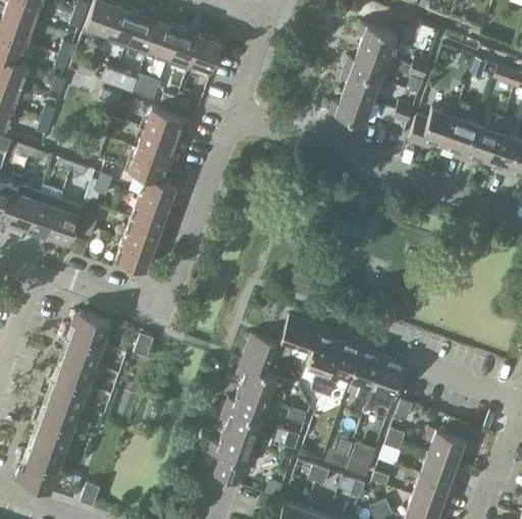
[(5,0),(9,1),(5,11),(35,21),(42,1),(38,0),(5,0)]
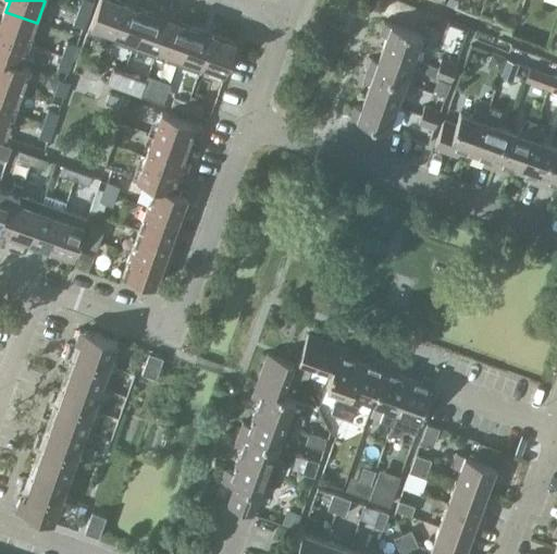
[(101,0),(88,36),(111,44),(125,5),(111,0),(101,0)]
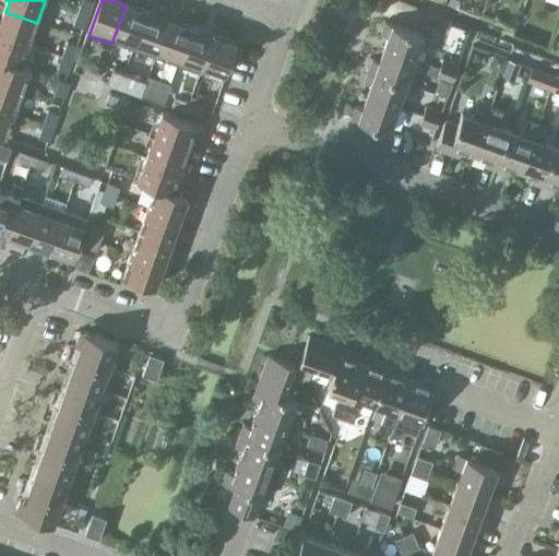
[(84,1),(80,14),(90,18),(94,4),(84,1)]
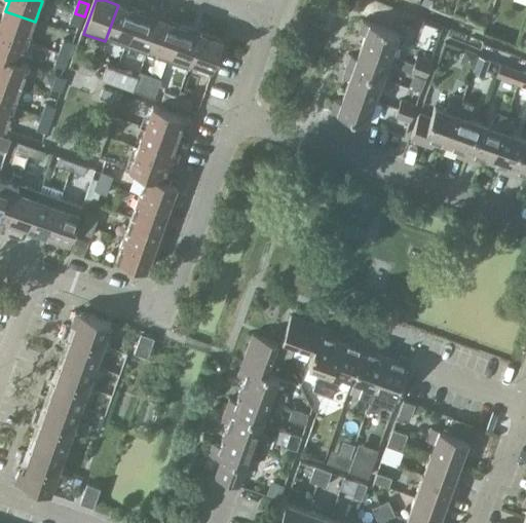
[(105,41),(126,49),(140,12),(118,5),(105,41)]
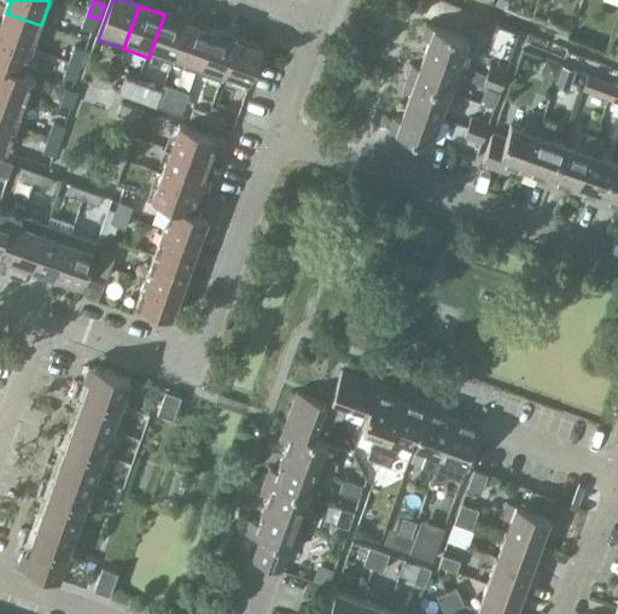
[(191,16),(179,12),(176,19),(164,15),(149,58),(173,66),(176,58),(188,23),(191,16)]
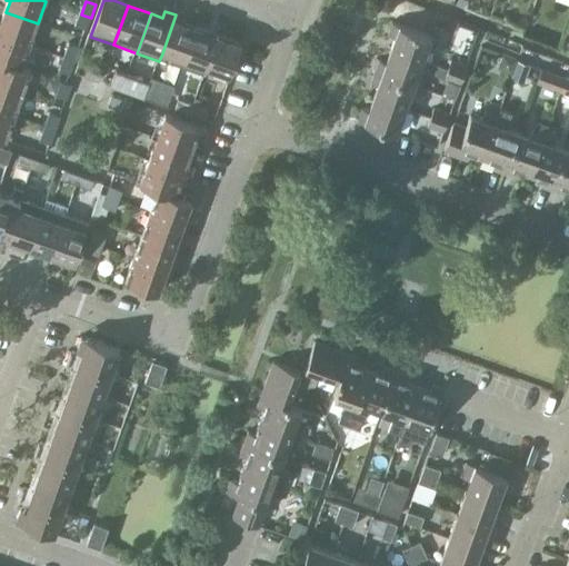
[(0,35),(30,47),(38,23),(6,12),(1,25),(0,25),(0,35)]
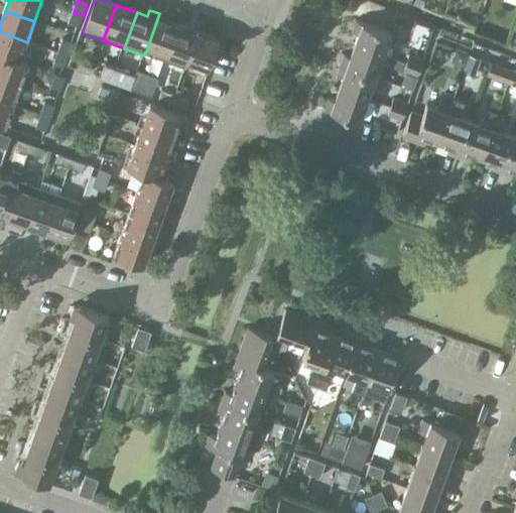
[(74,13),(69,26),(78,29),(83,16),(74,13)]
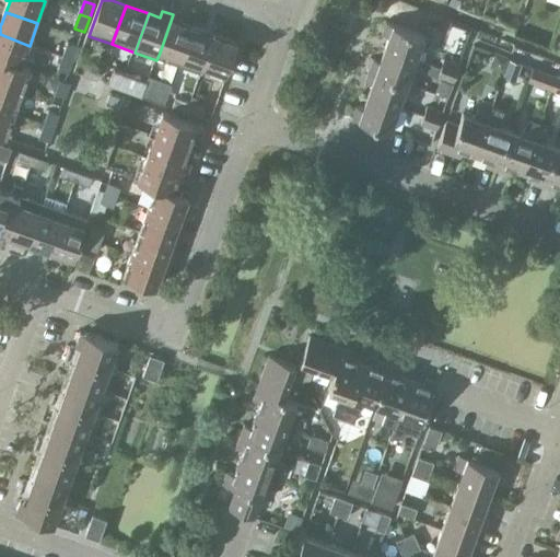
[(181,25),(183,19),(173,14),(171,21),(160,53),(182,60),(193,28),(181,25)]
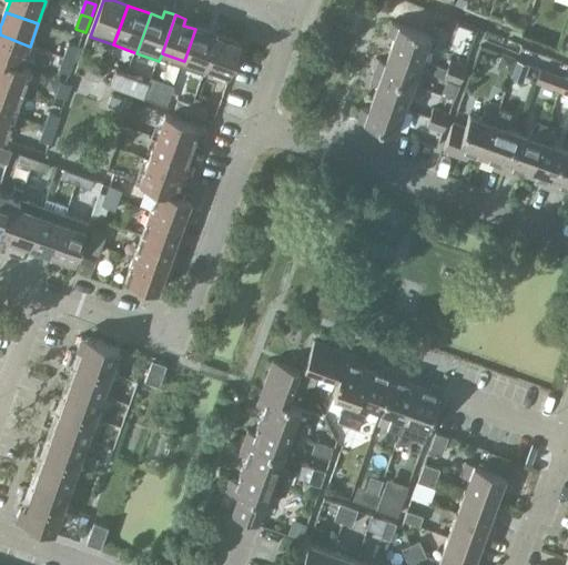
[(439,42),(430,39),(393,26),(388,37),(395,39),(391,51),(423,63),(426,51),(435,54),(439,42)]
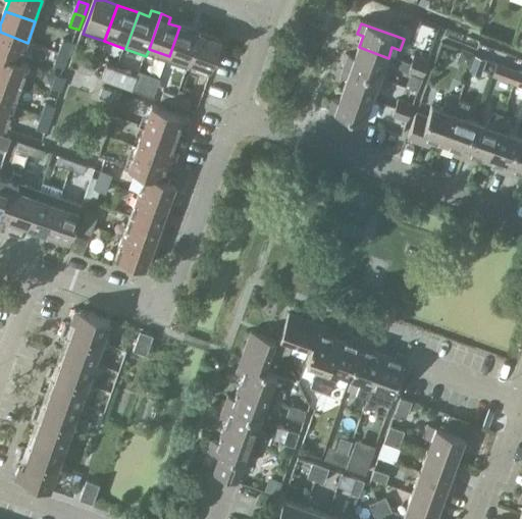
[(187,70),(190,63),(200,35),(179,27),(169,56),(166,63),(187,70)]
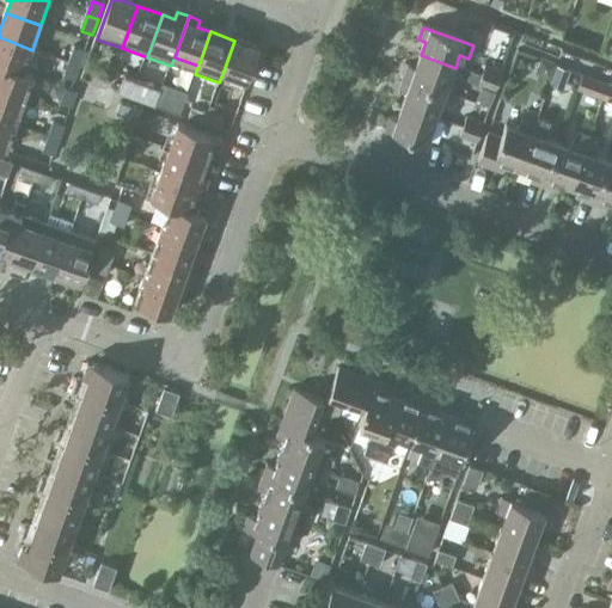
[(0,66),(24,74),(32,50),(0,37),(0,66)]
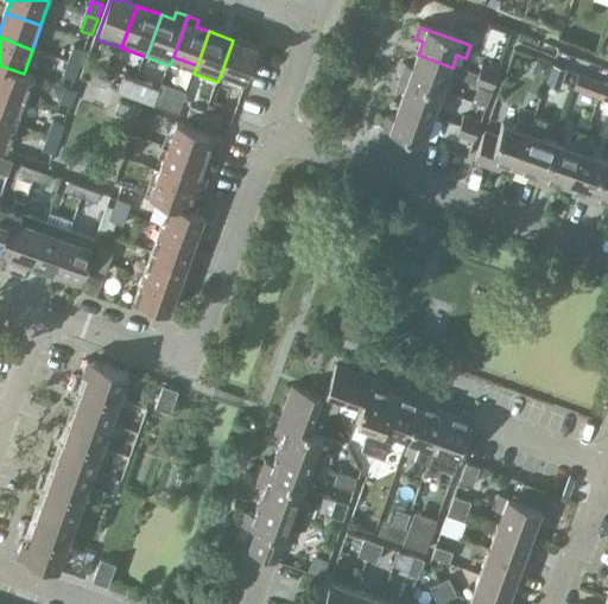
[(233,40),(221,74),(246,83),(259,49),(233,40)]
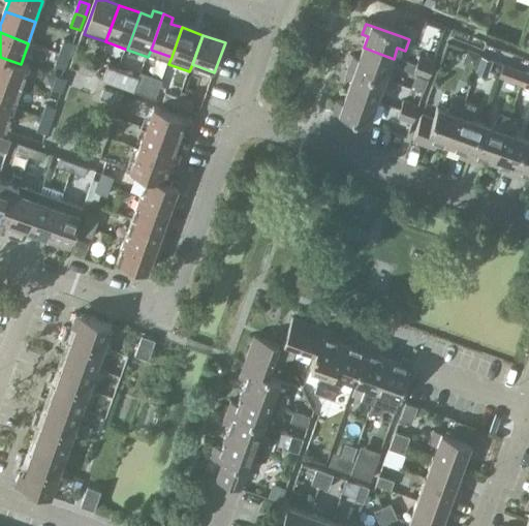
[(65,43),(61,55),(70,58),(74,47),(65,43)]
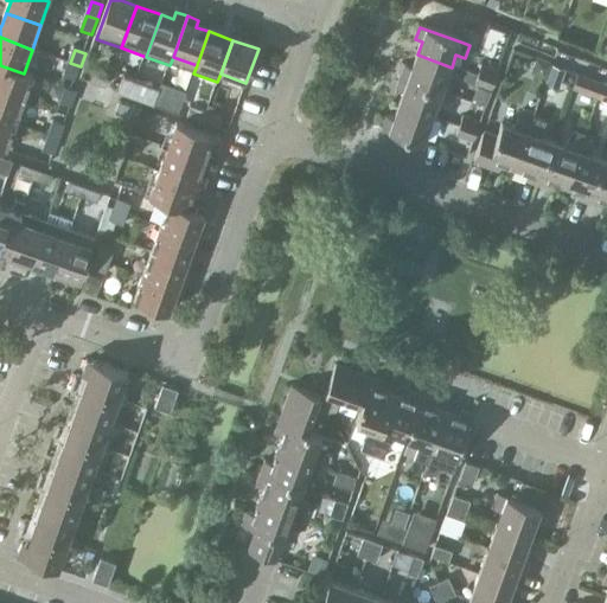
[(417,55),(413,70),(406,66),(402,78),(449,95),(453,83),(446,81),(452,68),(417,55)]
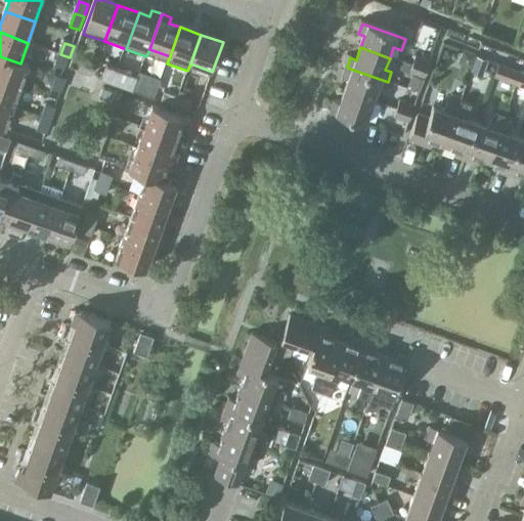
[(60,54),(55,68),(64,71),(70,57),(60,54)]
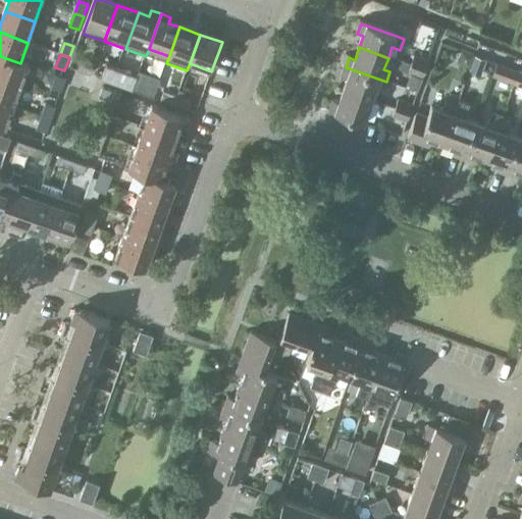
[(0,80),(21,88),(30,66),(20,63),(0,56),(0,80)]
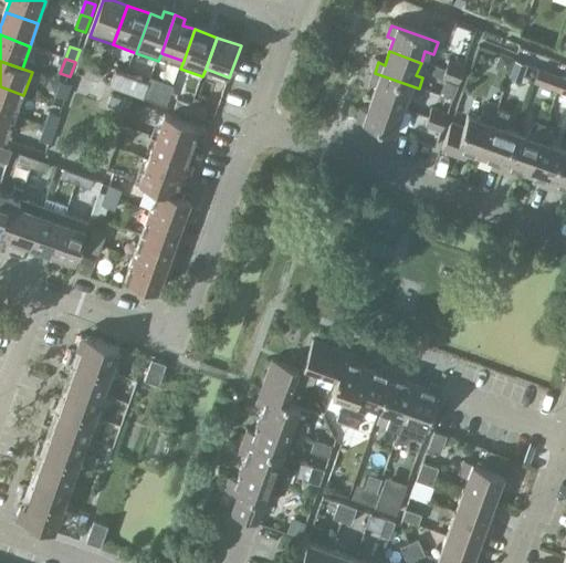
[(450,63),(447,72),(462,77),(465,69),(450,63)]
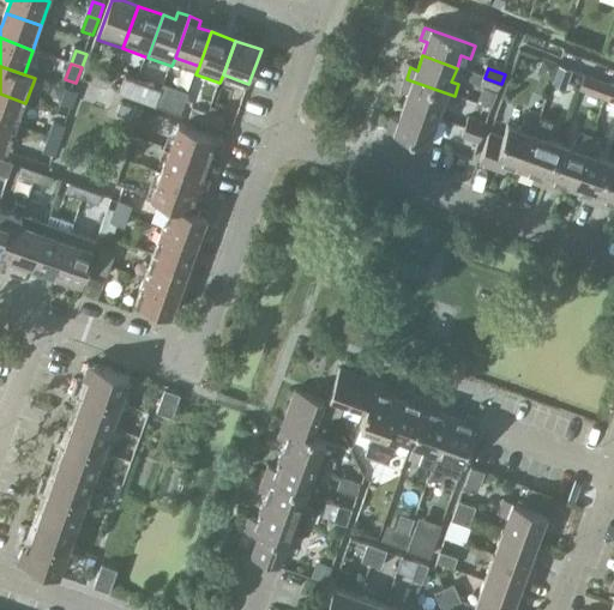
[(91,85),(108,91),(112,80),(95,74),(91,85)]
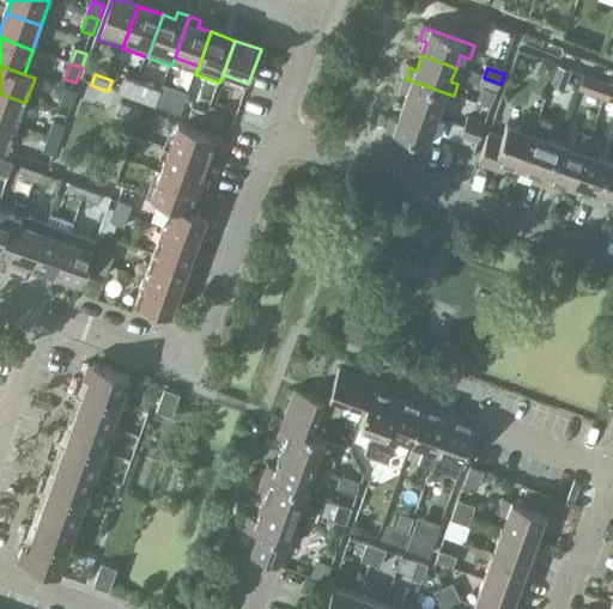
[(578,92),(604,102),(610,86),(583,77),(578,92)]
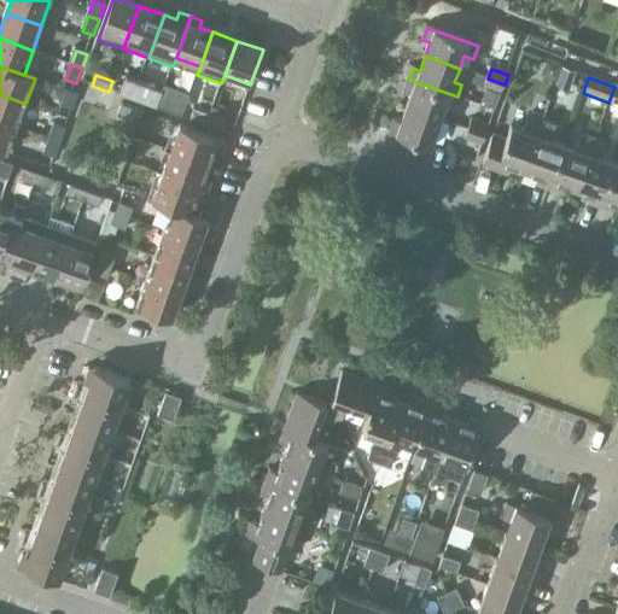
[(488,79),(483,89),(501,95),(505,85),(488,79)]
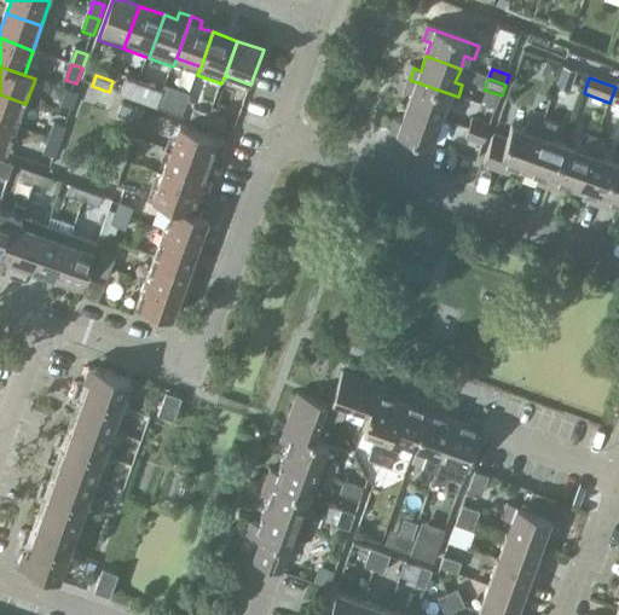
[(121,96),(133,100),(139,85),(126,80),(121,96)]
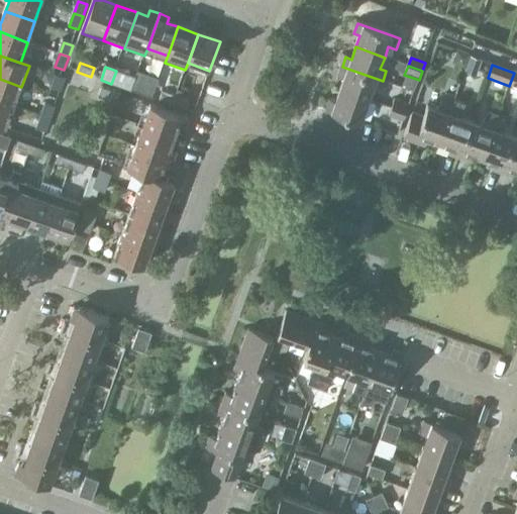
[(383,81),(342,67),(338,77),(344,79),(340,90),(369,100),(373,90),(379,92),(383,81)]
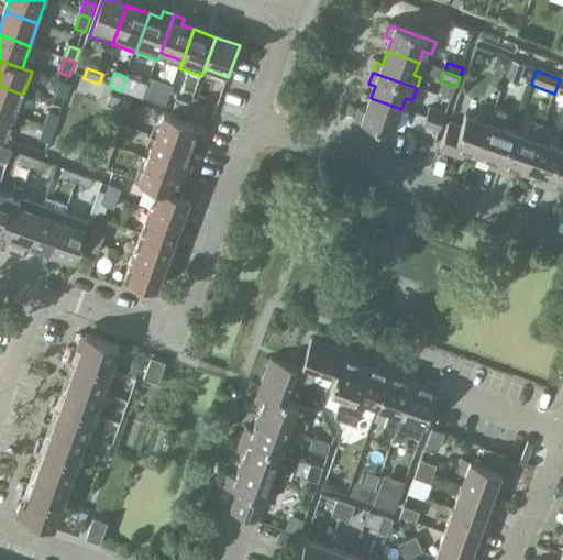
[(143,99),(146,90),(148,85),(127,77),(121,91),(143,99)]
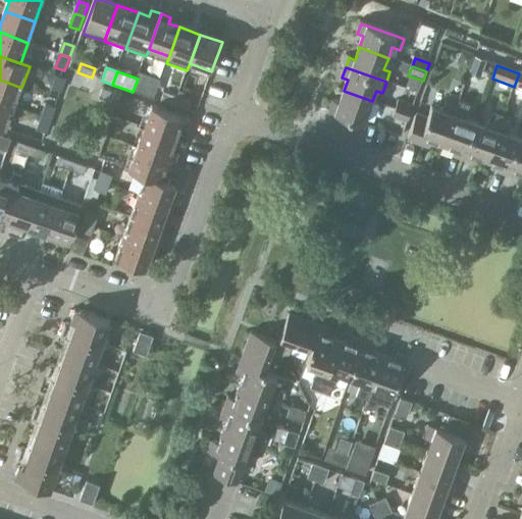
[(52,90),(61,93),(66,81),(56,78),(52,90)]
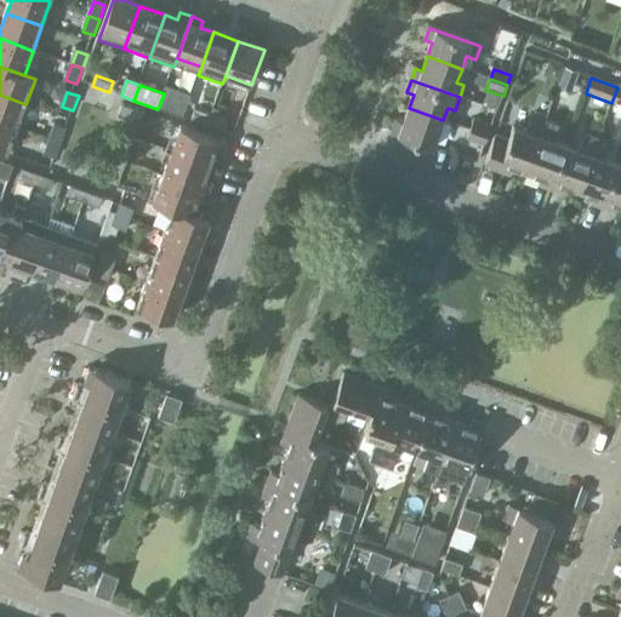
[(0,123),(17,130),(26,104),(0,95),(0,123)]
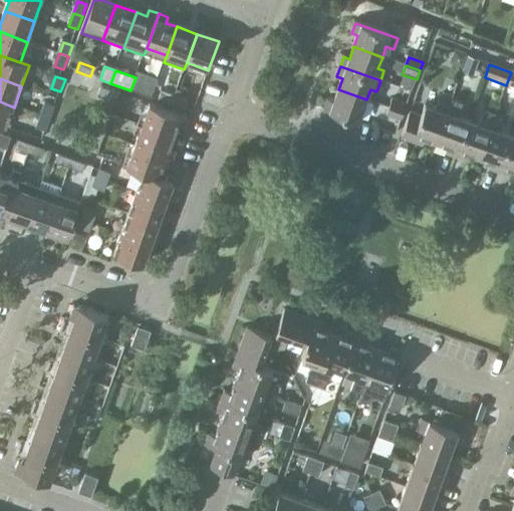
[(131,90),(145,95),(148,86),(134,82),(131,90)]
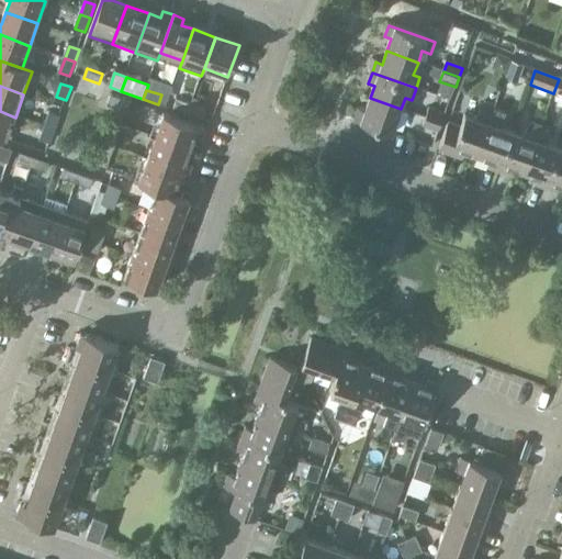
[(109,107),(115,109),(119,99),(112,97),(109,107)]
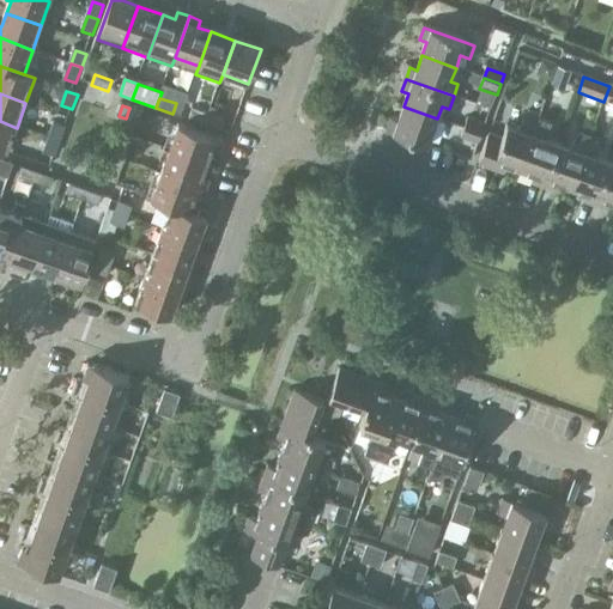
[(387,132),(428,146),(437,119),(404,107),(399,121),(392,119),(387,132)]
